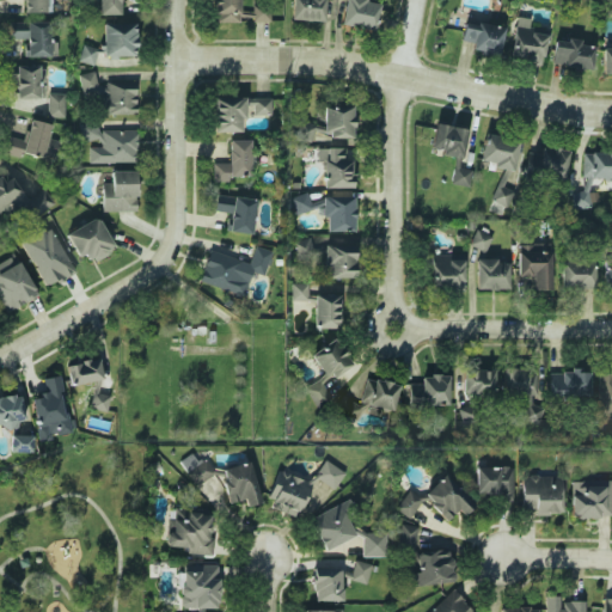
[(51,0),(23,0),(24,13),(53,12),(51,0)]
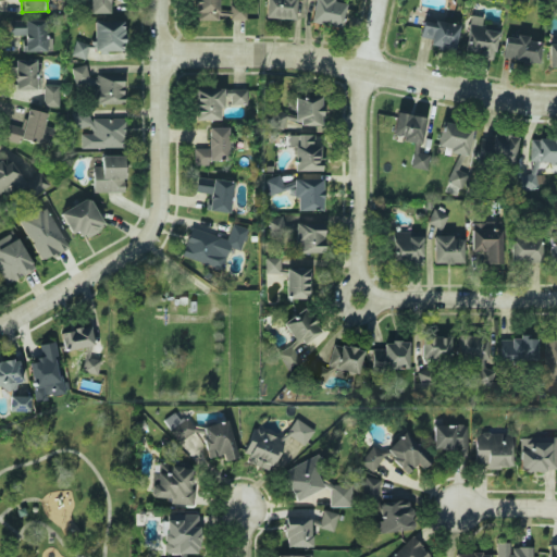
[(88,0),(89,14),(110,13),(109,0),(88,0)]
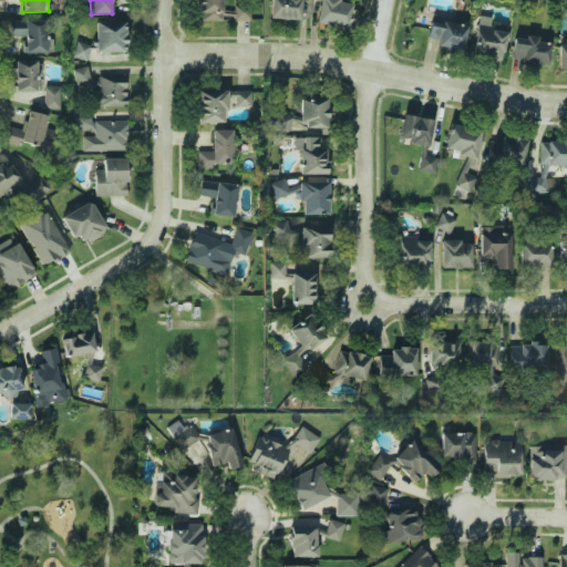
[(249,19),(249,7),(222,7),(222,0),(198,0),(198,20),(222,20),(222,19),(249,19)]
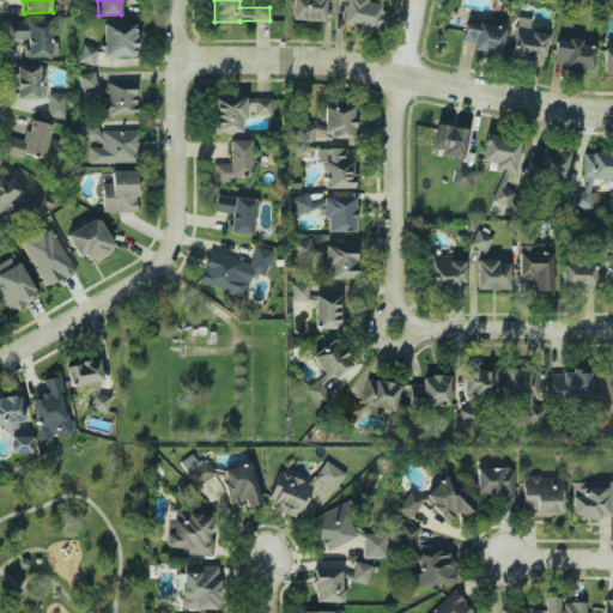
[(325,22),(325,0),(292,0),(292,20),(325,22)]
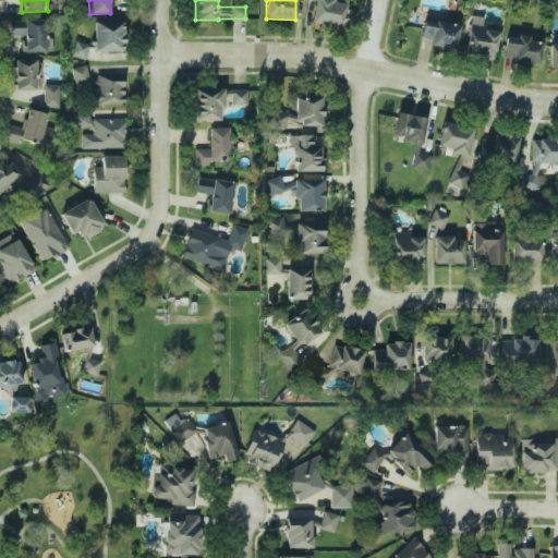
[(344,3),(335,1),(334,0),(314,0),(311,23),(340,27),(344,3)]
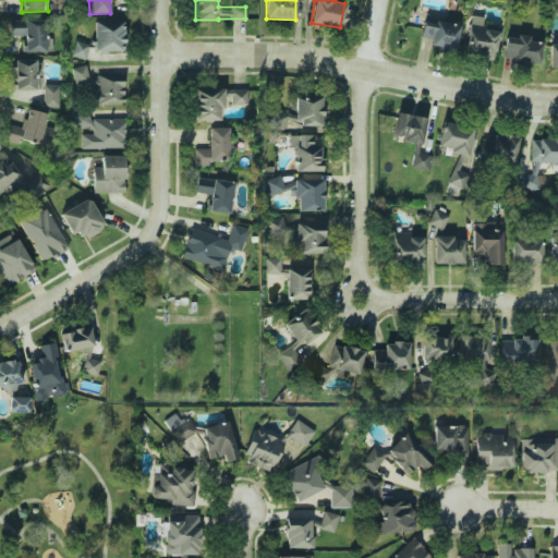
[(498,32),(481,29),(483,17),(470,15),(464,52),(495,56),(498,32)]
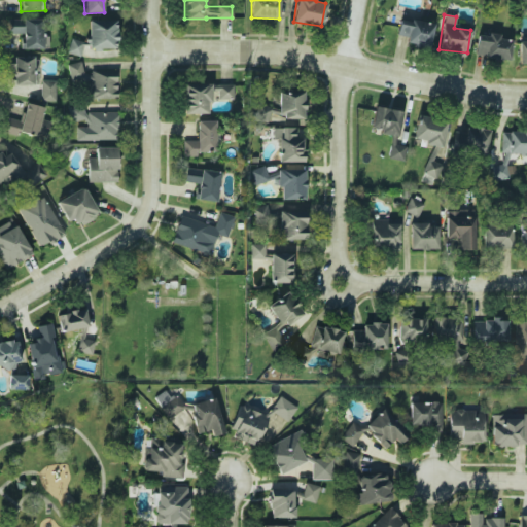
[(22,49),(48,48),(48,34),(43,34),(43,19),(7,20),(7,34),(22,34),(22,49)]
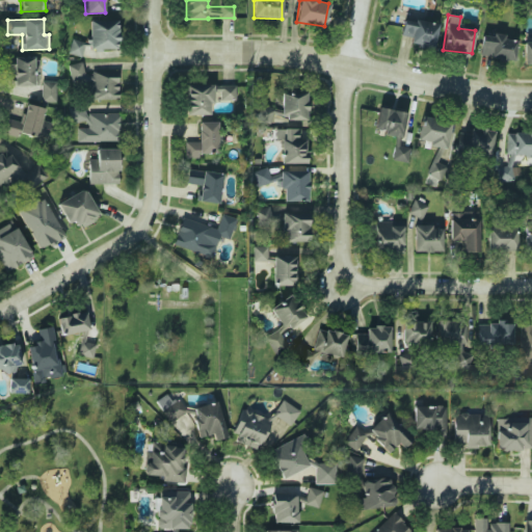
[(433,50),(439,25),(403,19),(400,35),(411,37),(410,46),(433,50)]
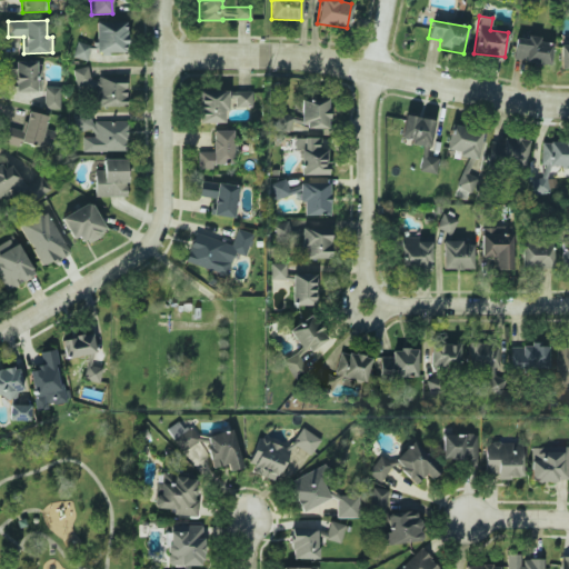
[(126,52),(125,21),(95,22),(96,53),(126,52)]
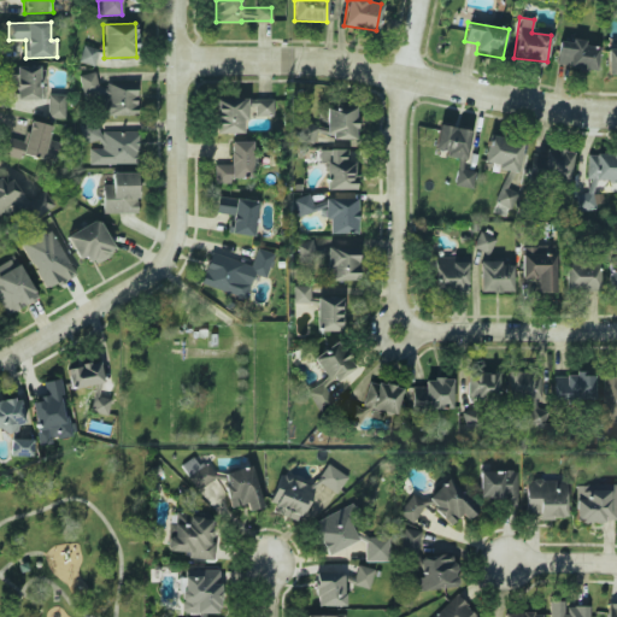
[(585,41),(559,39),(556,65),(595,70),(599,47),(585,45),(585,41)]
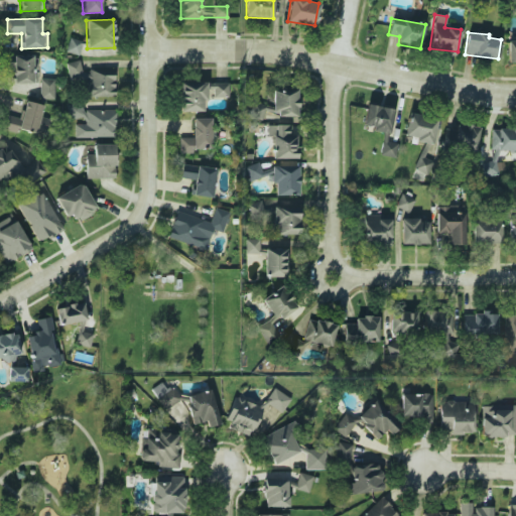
[(80,55),(83,41),(69,37),(66,51),(80,55)]
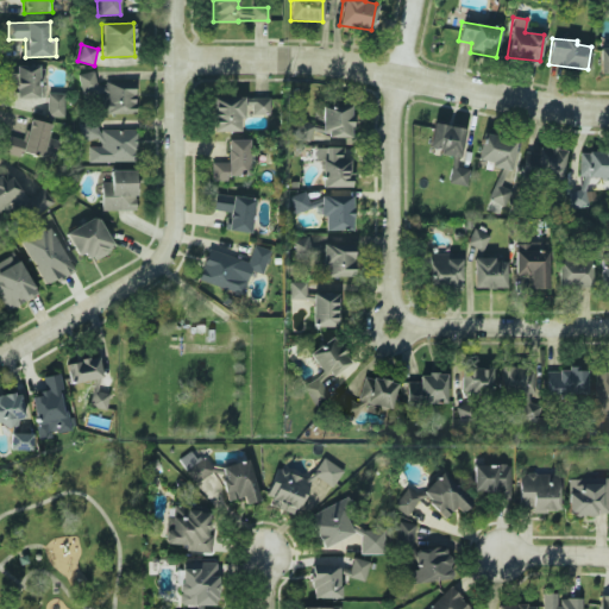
[(608,48),(598,48),(600,74),(608,74),(608,48)]
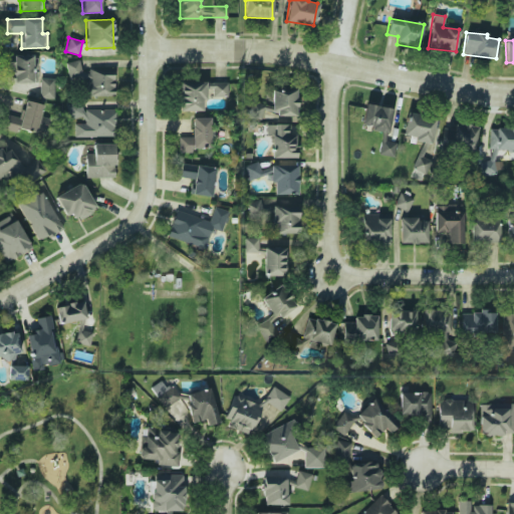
[(12,55),(13,83),(32,82),(32,55),(12,55)]
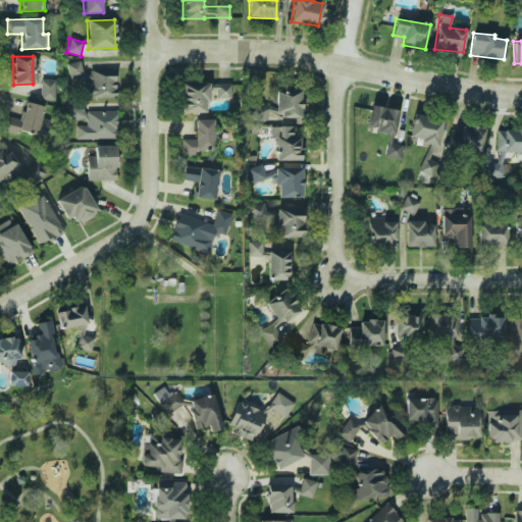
[(116,97),(115,69),(82,70),(82,62),(67,62),(68,83),(84,82),(84,98),(116,97)]
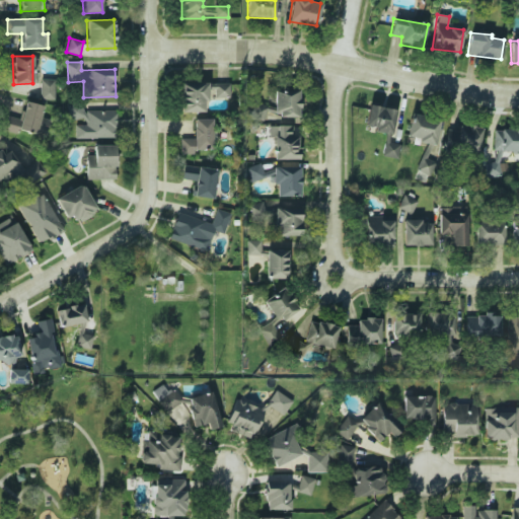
[(55,79),(41,79),(40,98),(54,98),(55,79)]
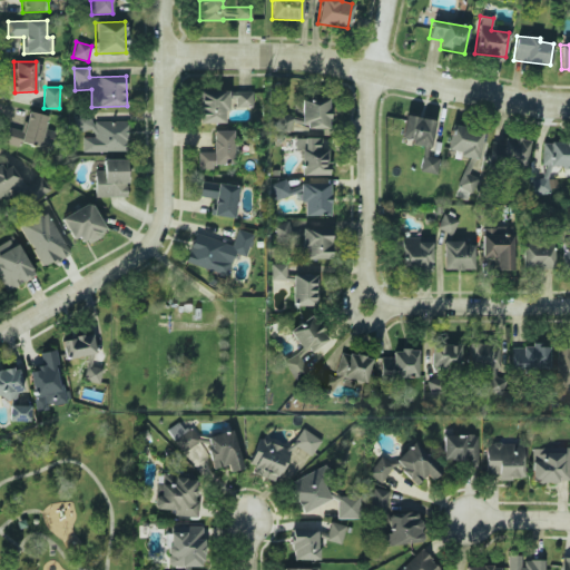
[(252,91),(198,90),(197,123),(225,124),(226,107),(251,107),(252,91)]
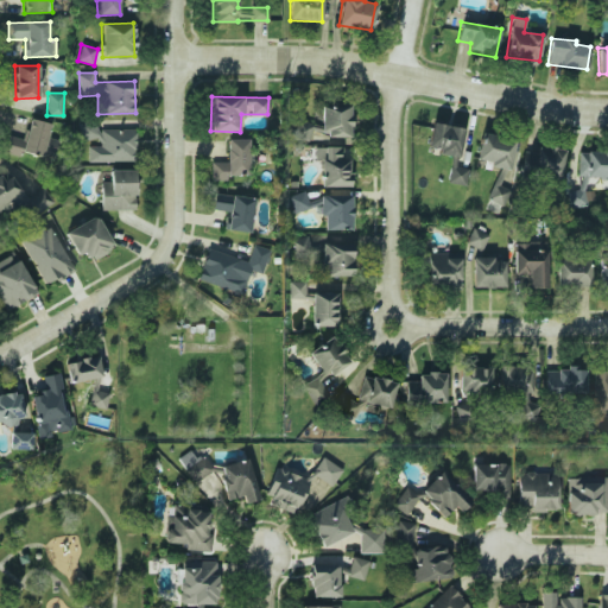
[(350,135),(349,106),(321,107),(322,137),(350,135)]
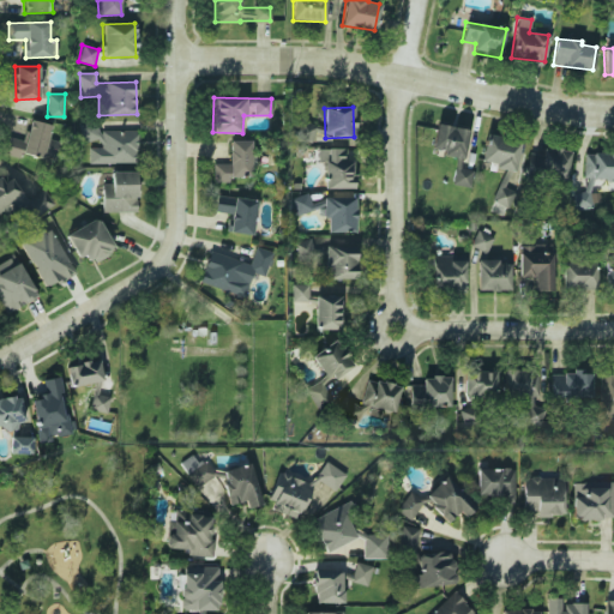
[(20,154),(42,158),(50,125),(30,120),(25,142),(8,137),(5,155),(19,158),(20,154)]
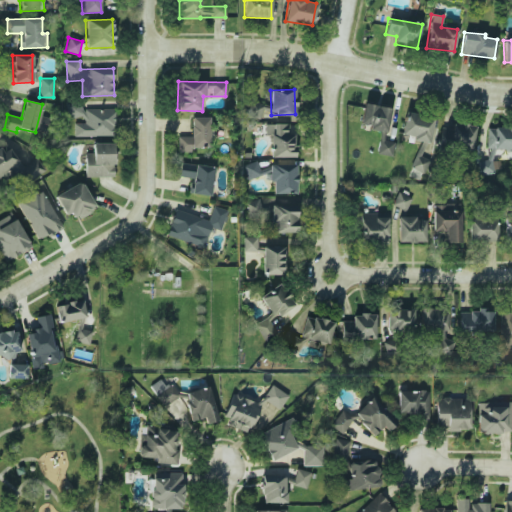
[(260,119),(261,112),(268,114),(270,103),(250,100),(247,116),(260,119)]
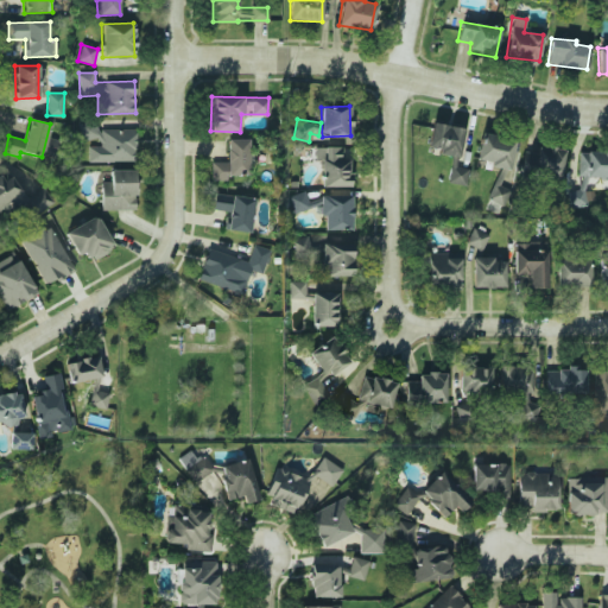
[(134,130),(96,130),(96,122),(78,122),(78,143),(87,143),(88,162),(134,162),(134,130)]
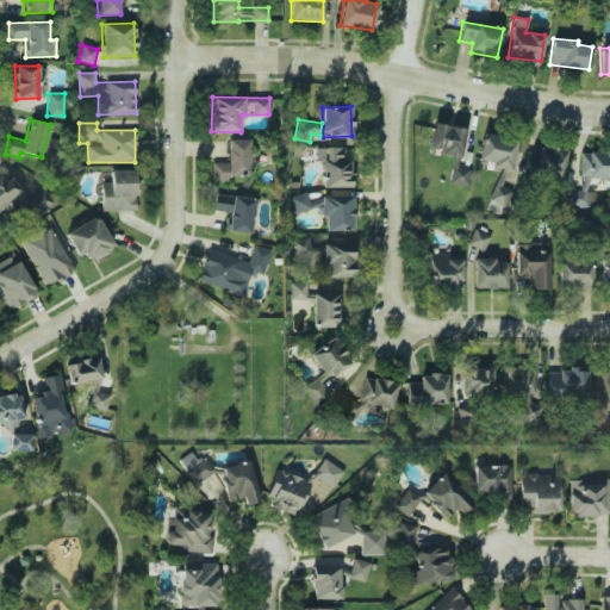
[(466,129),(433,123),(428,148),(440,149),(440,154),(453,157),(448,182),(467,186),(471,169),(459,167),(466,129)]
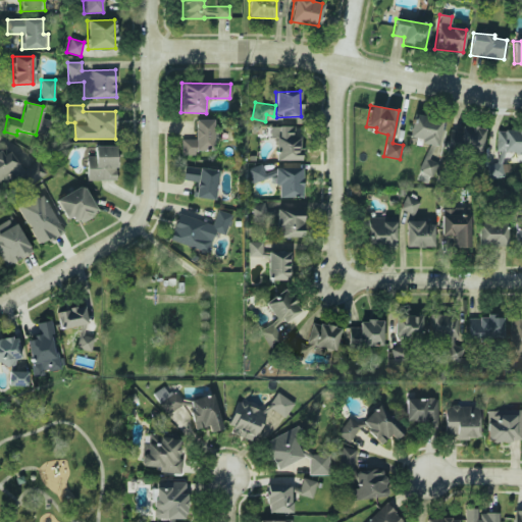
[(442,120),(414,114),(410,137),(421,139),(420,144),(437,147),(442,120)]
